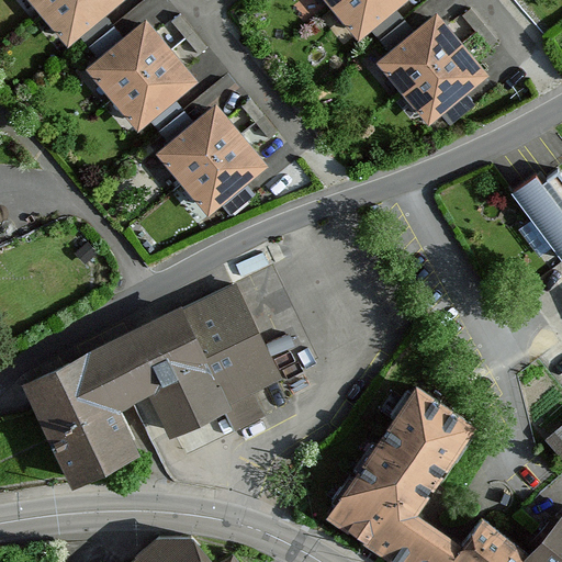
[(26,0),(68,49),(125,0),(26,0)]
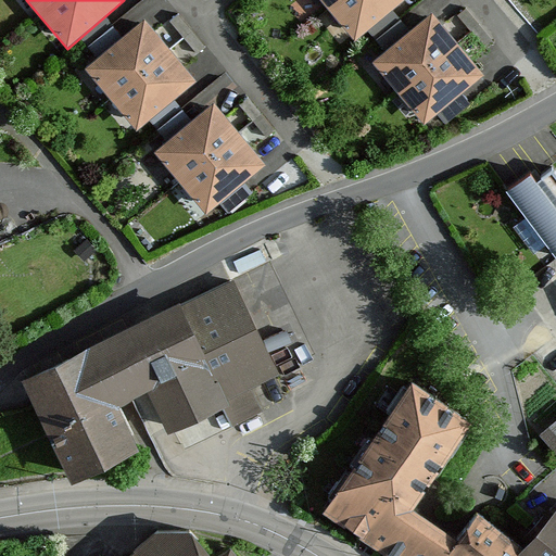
[(328,0),(355,32),(392,0),(328,0)]
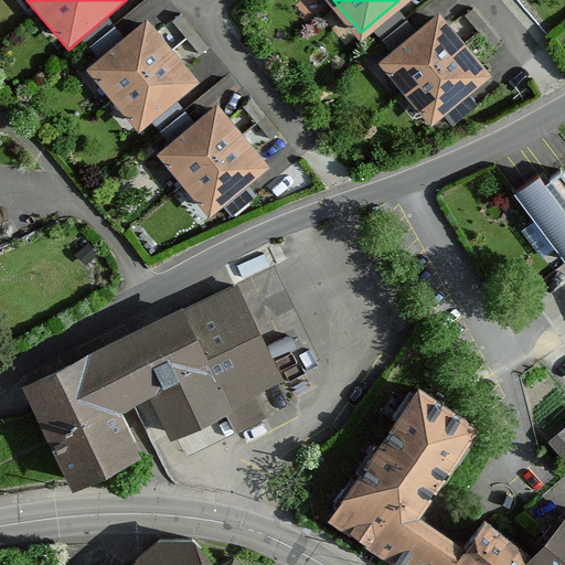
[(501,40),(472,7),(465,14),(492,48),(501,40)]
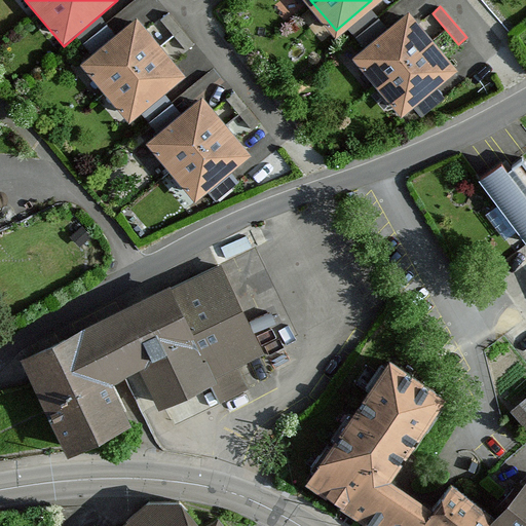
[(194,43),(168,12),(160,20),(187,50),(194,43)]
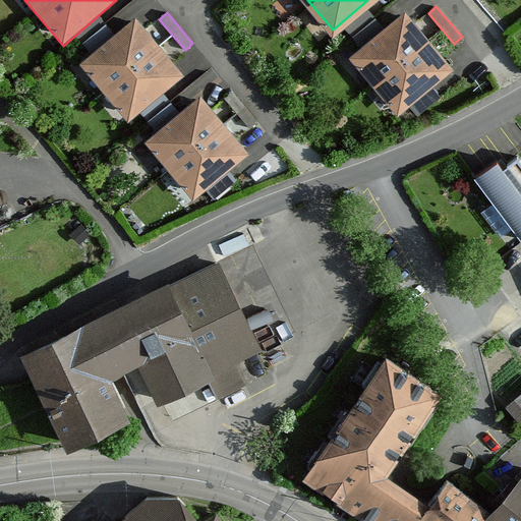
[(355,57),(398,108),(446,67),(404,16),(355,57)]
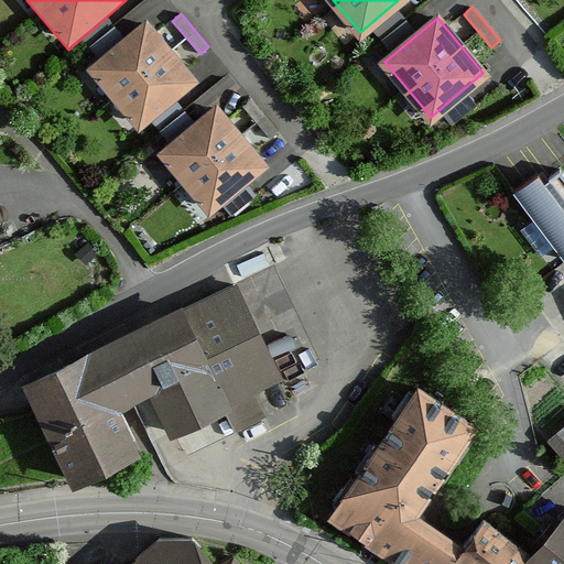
[(85,71),(138,133),(201,83),(147,19),(85,71)]
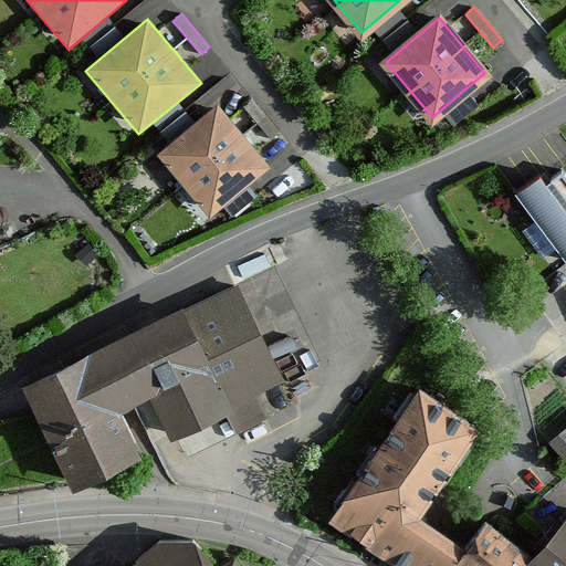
[(156,155),(209,219),(270,168),(218,105),(156,155)]
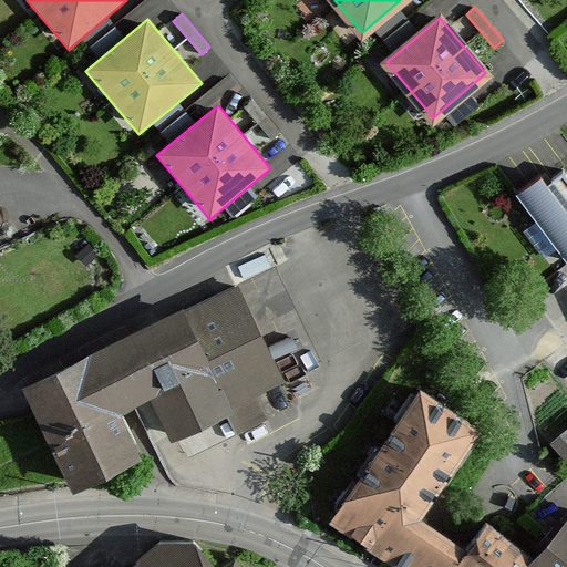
[(540,174),(517,192),(566,257),(566,176),(563,171),(546,183),(540,174)]
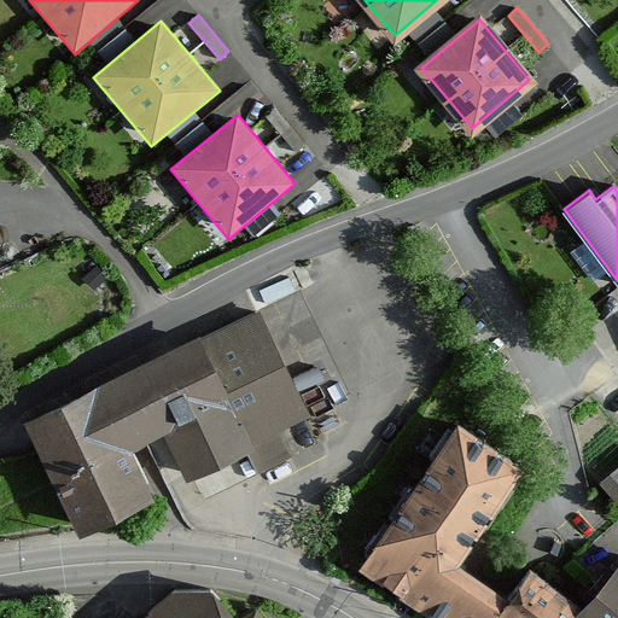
[(106,277),(97,266),(86,275),(95,286),(106,277)]
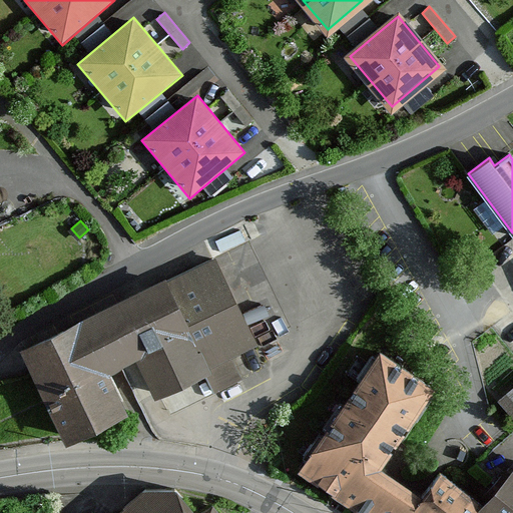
[(115,305),(141,360),(157,392),(205,369),(215,390),(239,379),(228,357),(253,345),(212,259),(115,305)]
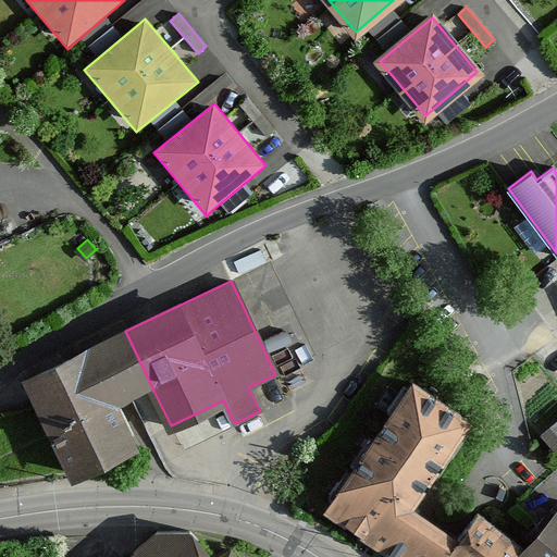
[(153,391),(125,331),(27,379),(73,472),(132,444),(114,409),(153,391)]
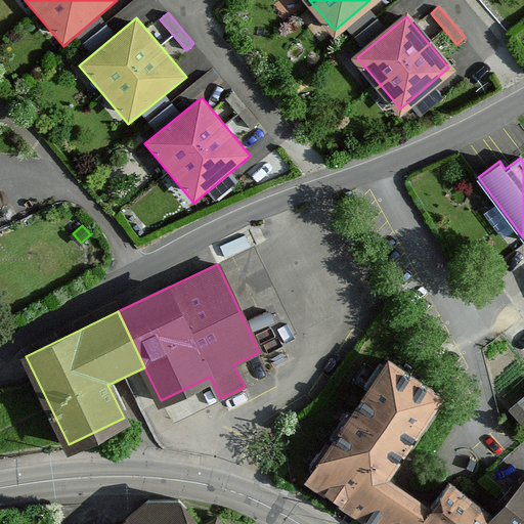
[(494,523),(497,521),(493,518),(449,482),(430,508),(384,476),(440,394),(389,360),(308,478),(375,523),(494,523)]
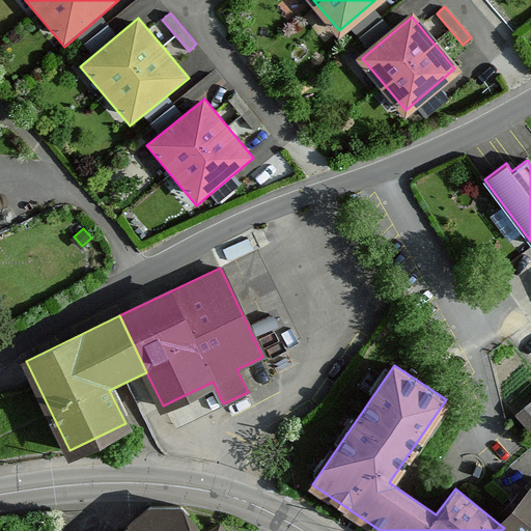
[(530,402),(518,415),(530,430),(530,402)]
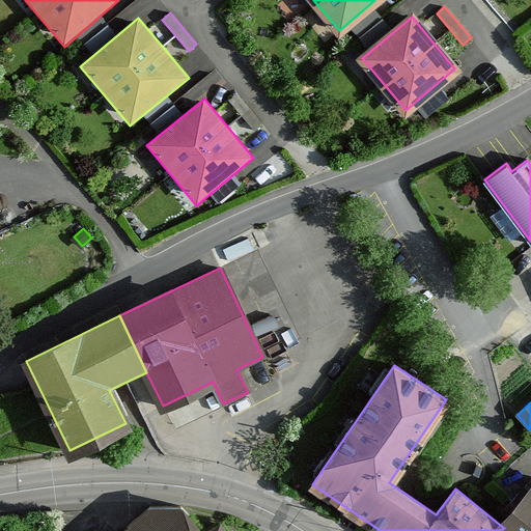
[(501,530),(530,530),(530,488),(515,507),(510,503),(501,513),(506,518),(500,525),(504,528),(501,530)]
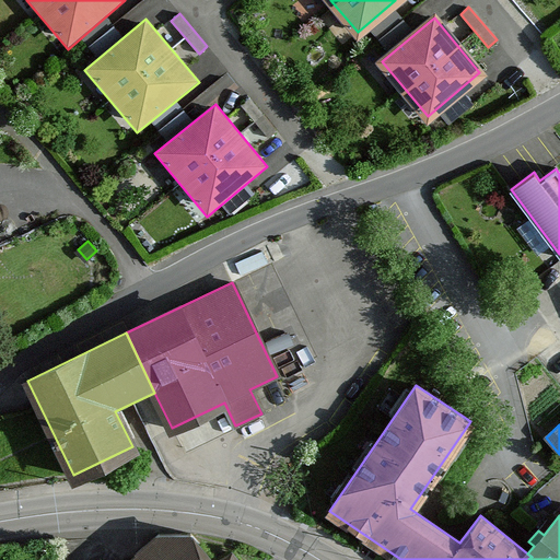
[(158,534),(129,559),(237,559),(232,552),(218,559),(213,559),(191,533),(158,534)]
